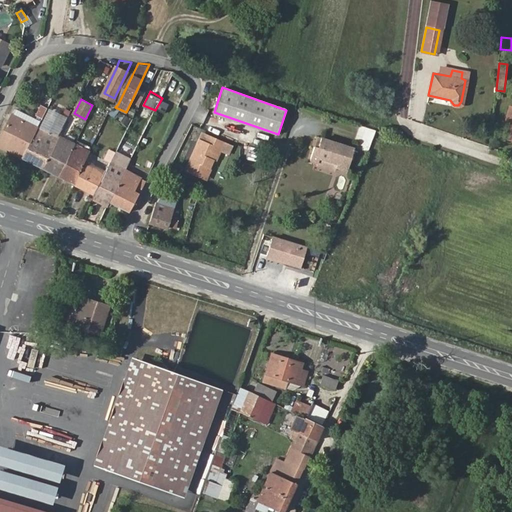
[(42,120),(39,126),(59,136),(60,134),(72,110),(52,100),(42,120)]
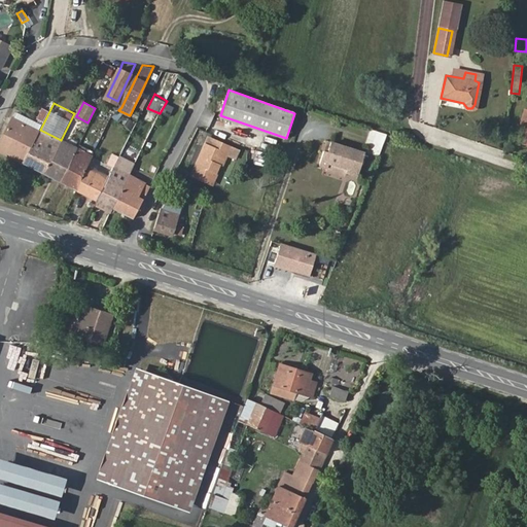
[(13,116),(40,130),(43,124),(16,111),(13,116)]
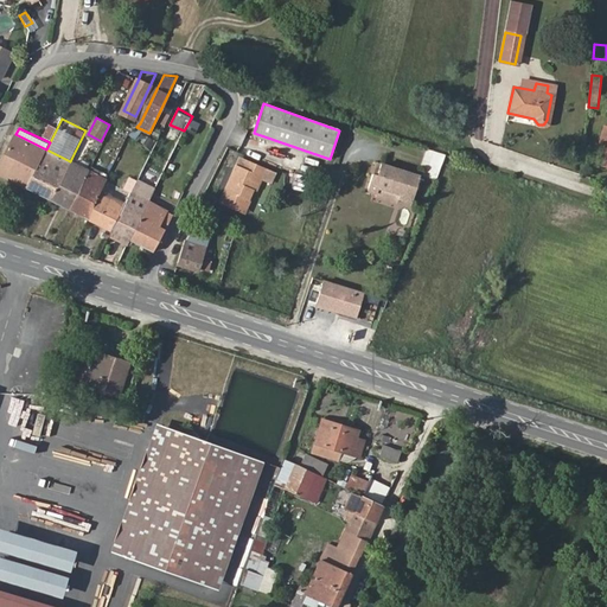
[(0,163),(0,174),(27,189),(46,149),(16,134),(0,163)]
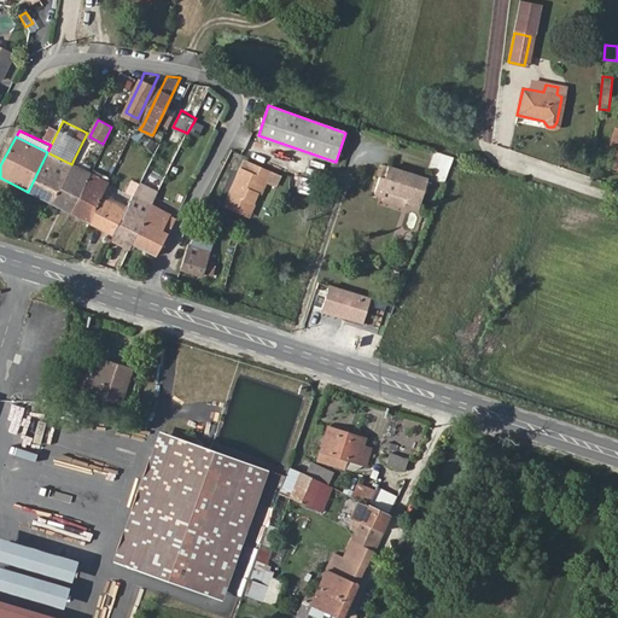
[(448,156),(431,151),(425,168),(429,169),(426,176),(439,181),(448,156)]
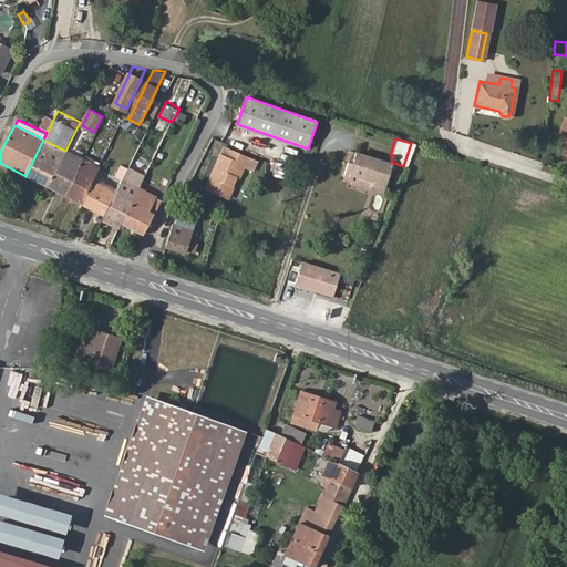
[(43,140),(26,176),(48,187),(65,151),(43,140)]
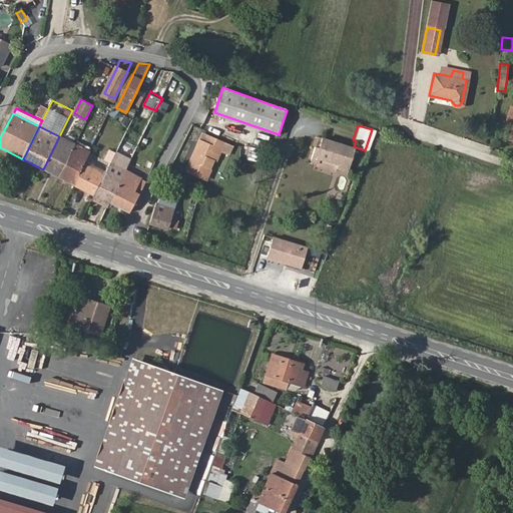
[(59,136),(43,169),(59,177),(76,143),(60,134),(59,136)]
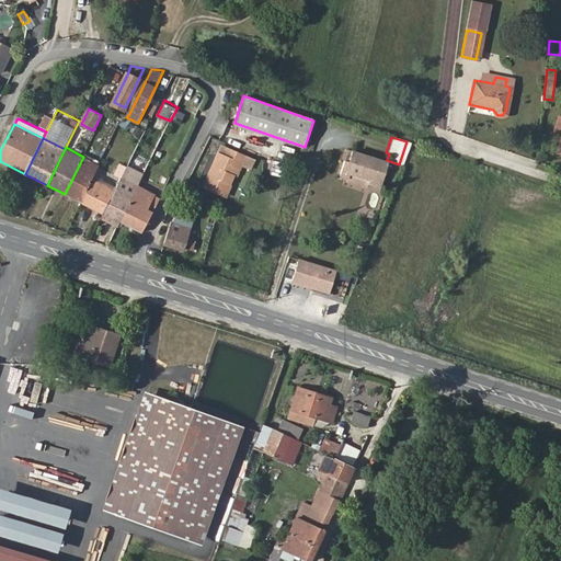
[(222,157),(216,155),(204,189),(225,196),(237,162),(250,168),(252,160),(225,148),(222,157)]
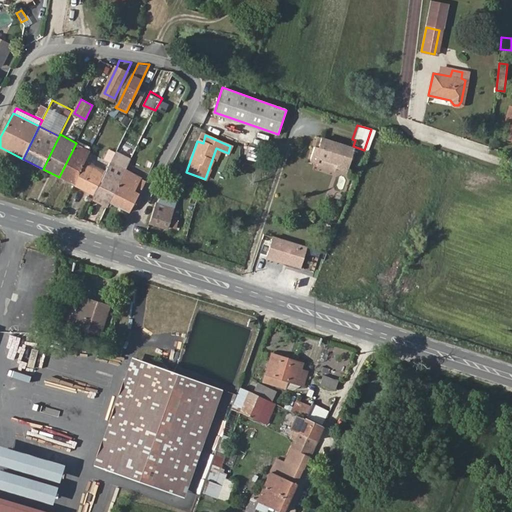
[(349,149),(316,138),(313,148),(309,146),(305,160),(313,162),(314,158),(333,164),(332,167),(343,171),(349,149)]
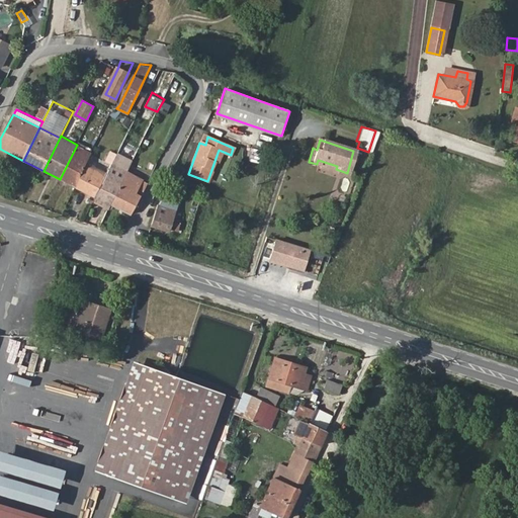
[(77,145),(60,179),(75,187),(91,154),(93,149),(78,142),(77,145)]
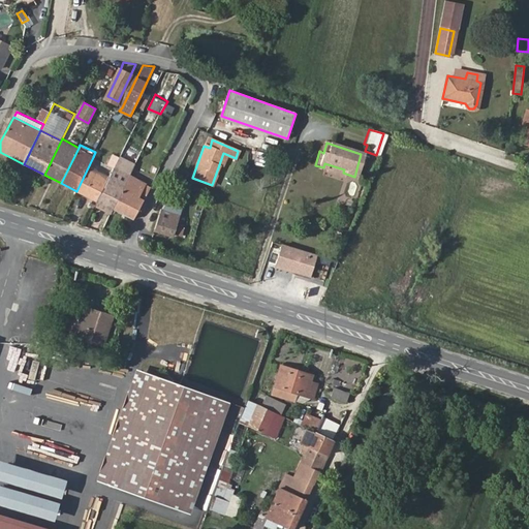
[(131,174),(114,210),(134,220),(144,199),(139,196),(147,183),(148,184),(160,160),(145,152),(132,175),(131,174)]
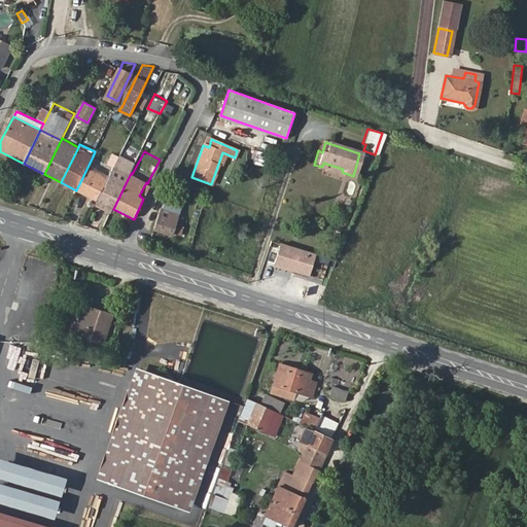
[(116,165),(120,155),(113,152),(108,164),(114,168),(116,165)]
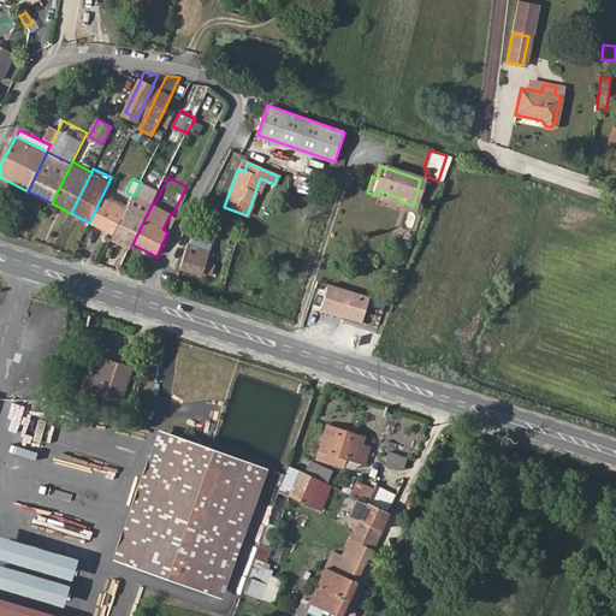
[(108,183),(89,223),(114,235),(130,205),(117,197),(120,189),(108,183)]
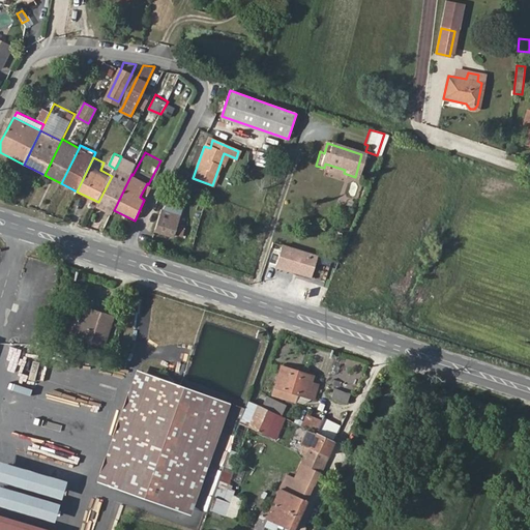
[(112,176),(98,202),(114,210),(131,174),(117,166),(115,169),(112,176)]
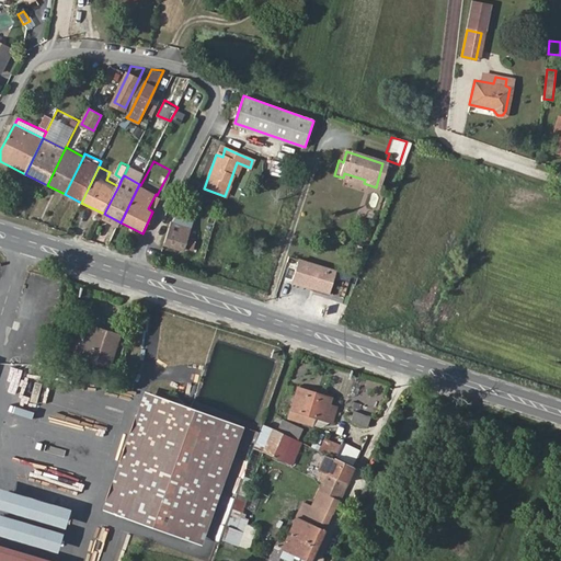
[(180,213),(176,221),(192,226),(194,217),(180,213)]
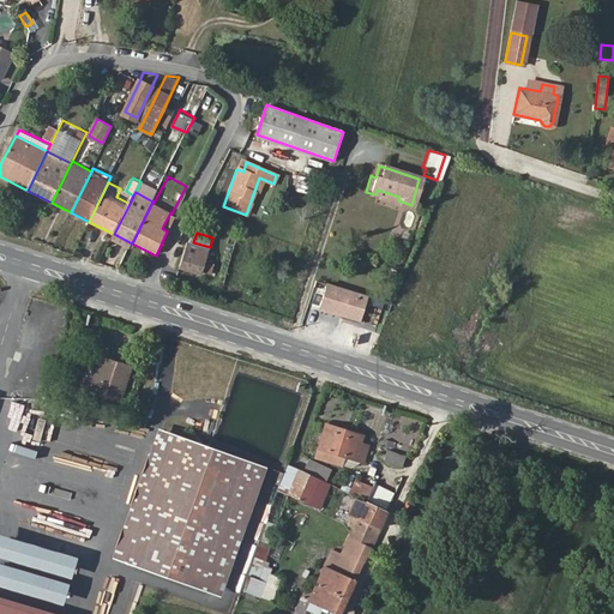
[(188,241),(181,265),(203,271),(210,247),(190,241),(188,241)]
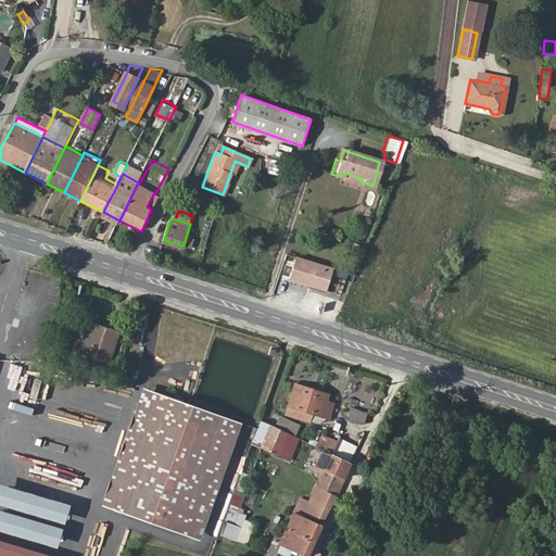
[(297,258),(290,280),(326,291),(332,269),(297,258)]
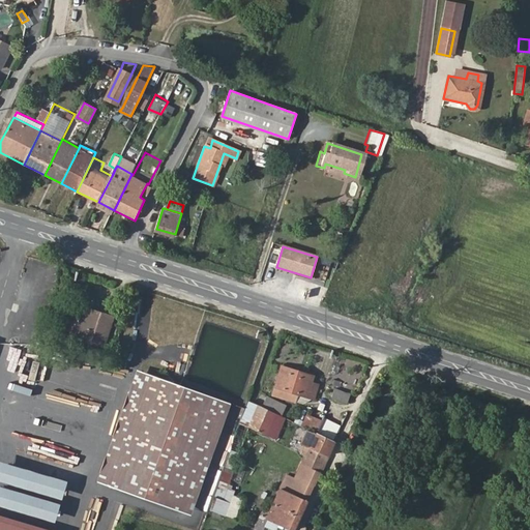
[(76,324),(71,335),(105,345),(112,318),(86,310),(81,324),(76,324)]
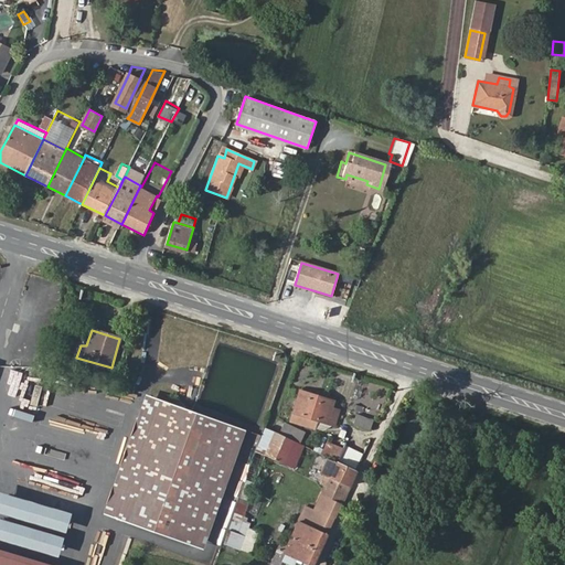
[(91,370),(87,377),(118,383),(121,370),(115,368),(113,374),(91,370)]
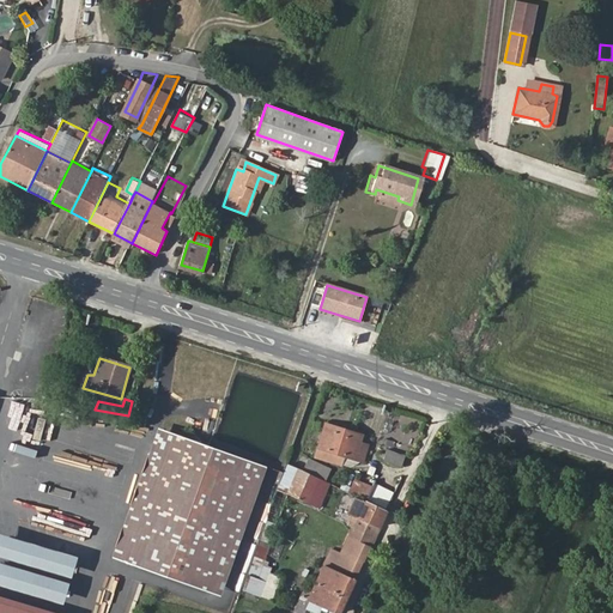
[(328,426),(322,448),(364,461),(370,445),(362,443),(364,437),(328,426)]
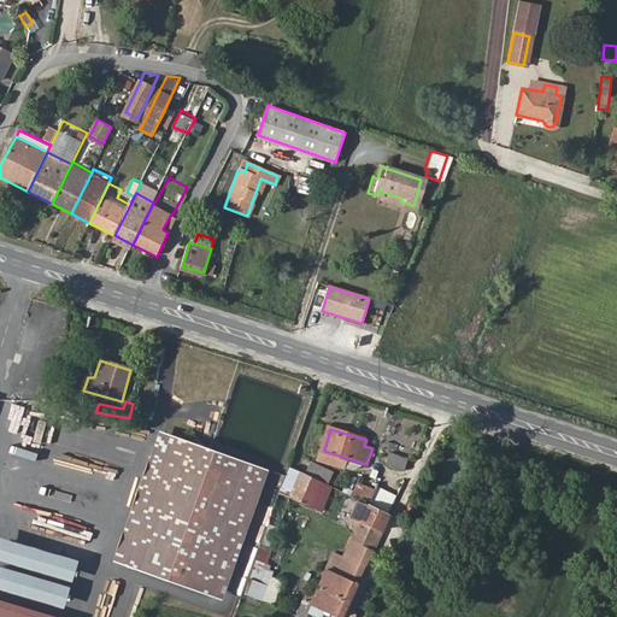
[(121,568),(168,435),(157,430),(110,564),(121,568)]
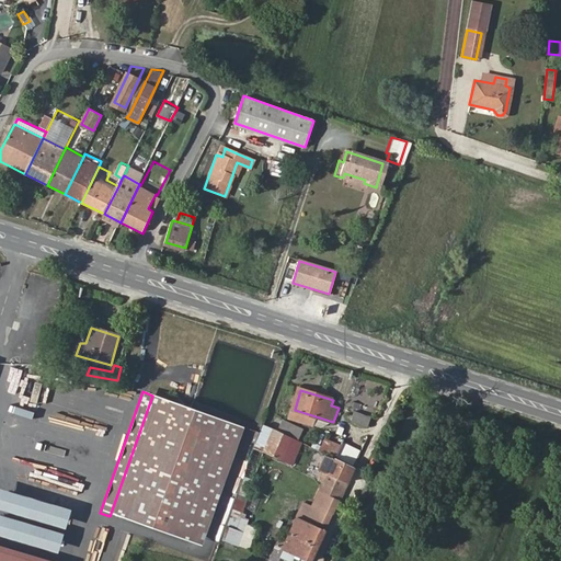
[(183,542),(227,421),(152,396),(110,516),(183,542)]
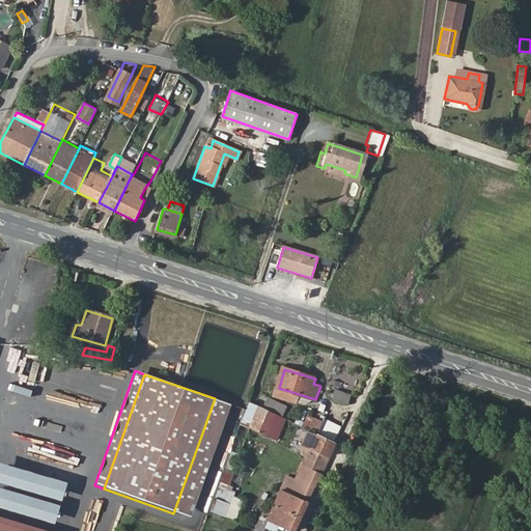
[(348,402),(352,395),(337,390),(334,398),(348,402)]
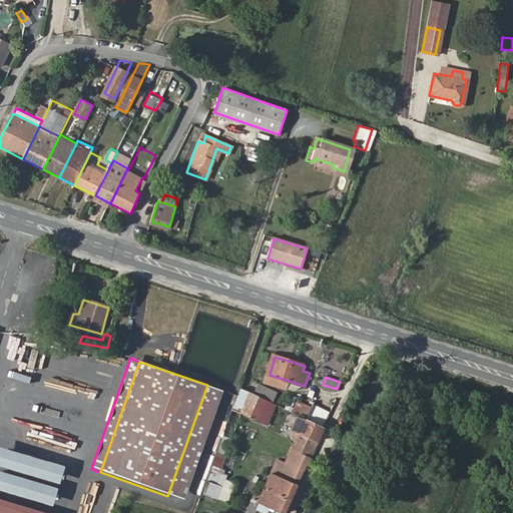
[(218,389),(207,385),(167,496),(179,500),(218,389)]
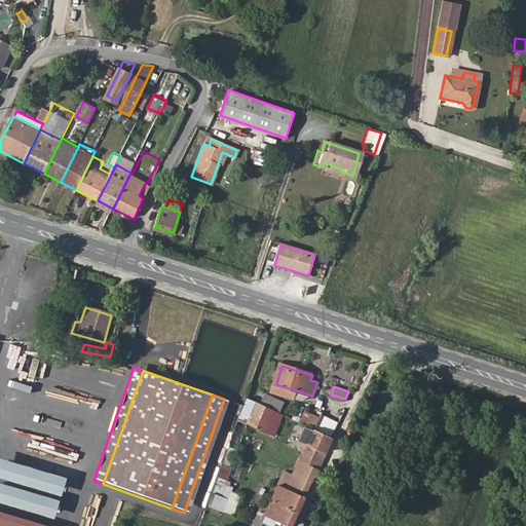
[(286,415),(248,397),(239,419),(249,424),(275,438),(286,415)]
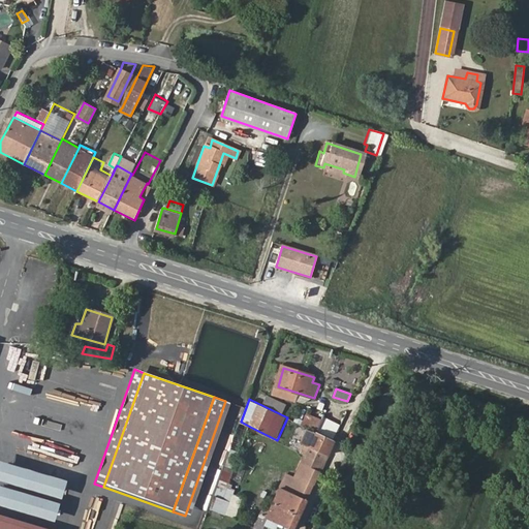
[(316,431),(322,419),(309,414),(305,426),(307,427),(316,431)]
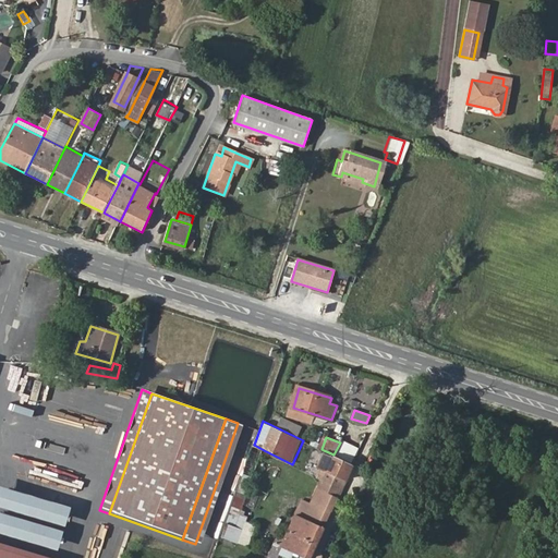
[(254,445),(242,481),(252,484),(264,450),(254,445)]
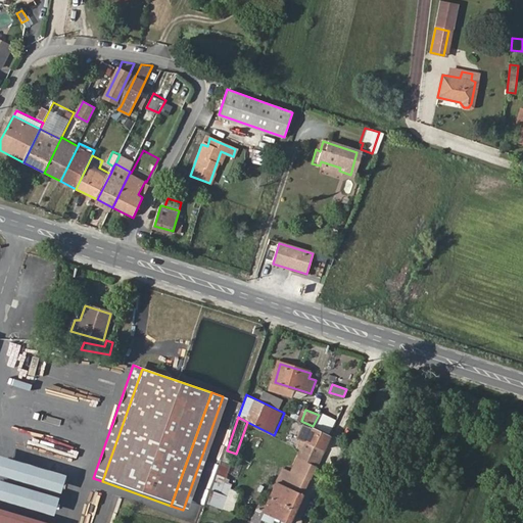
[(319,466),(333,435),(313,426),(303,422),(297,437),(302,440),(299,447),(301,448),(297,456),(319,466)]
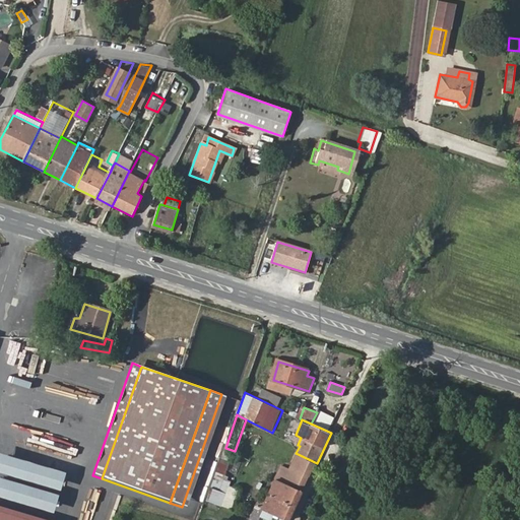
[(269,519),(289,519),(317,463),(296,453),(289,467),(283,465),(265,504),(258,502),(251,517),(256,519),(260,519),(263,518),(269,519)]
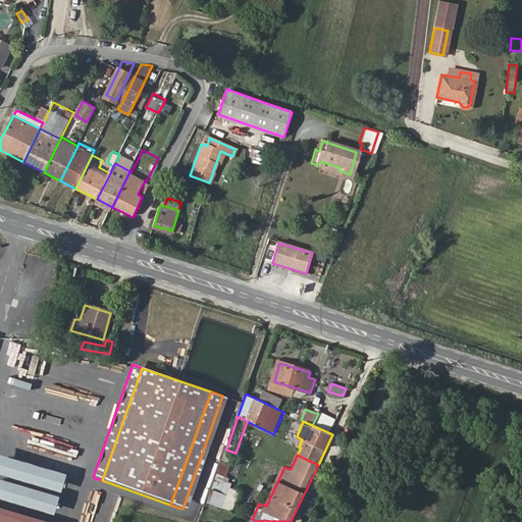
[(0,467),(63,486),(65,478),(0,459),(0,467)]
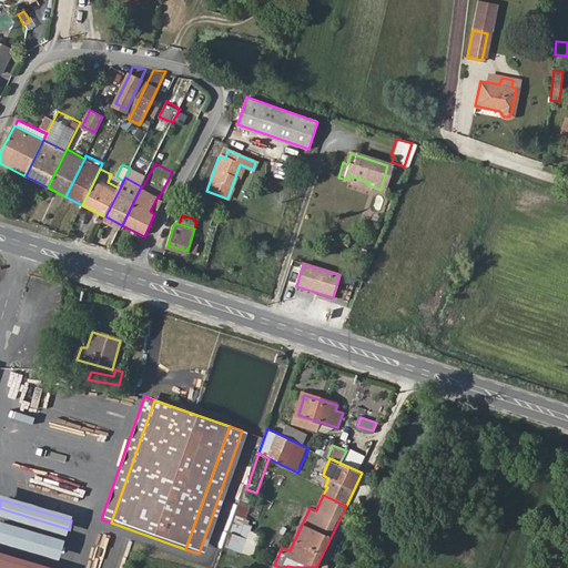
[(0,538),(64,554),(67,544),(0,526),(0,538)]
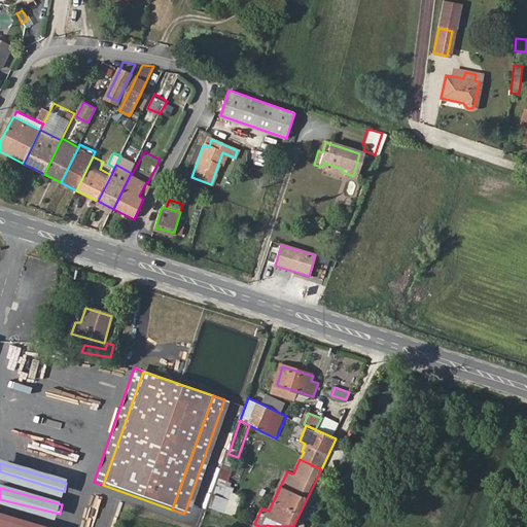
[(230,499),(223,497),(218,512),(225,515),(230,499)]
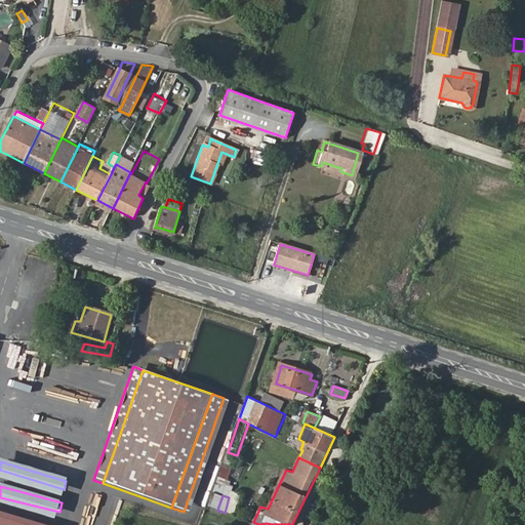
[(250,513),(238,508),(235,517),(247,521),(250,513)]
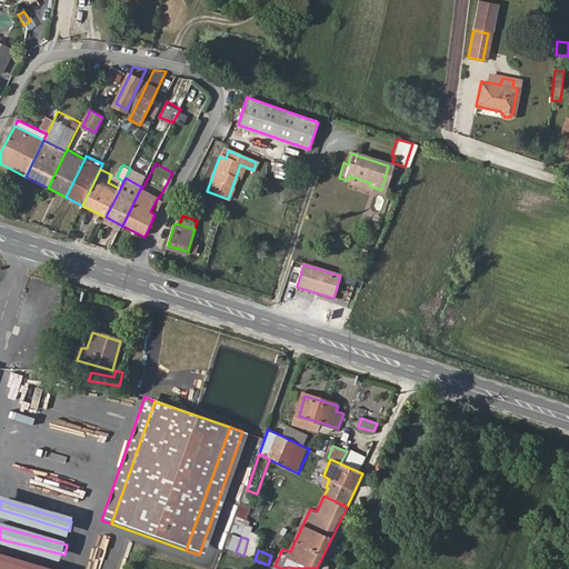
[(50,568),(0,555),(0,568),(50,568)]
